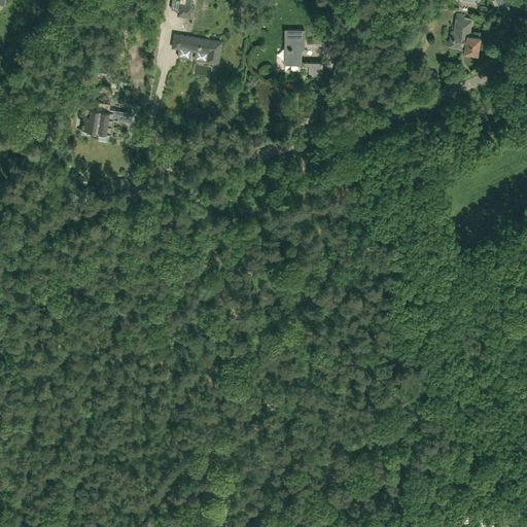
[(190,16),(192,3),(186,2),(186,0),(171,0),(170,8),(177,9),(176,15),(190,16)]
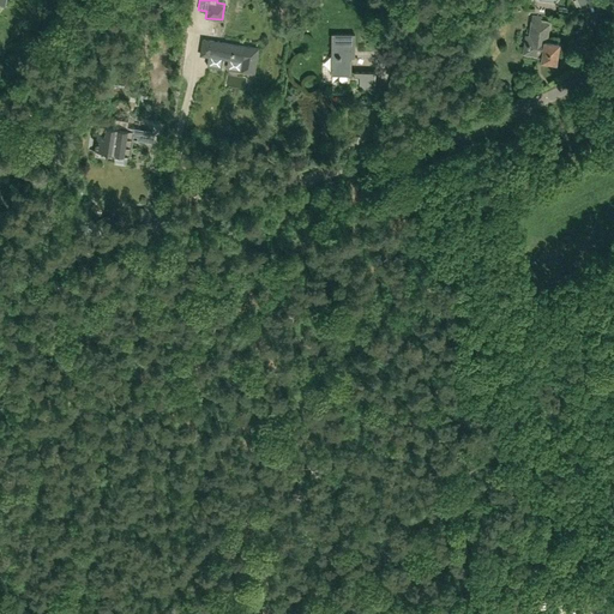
[(559,44),(546,42),(549,23),(541,22),(542,18),(534,17),(533,22),(530,37),(527,37),(524,53),(542,56),(542,61),(555,64),(559,44)]
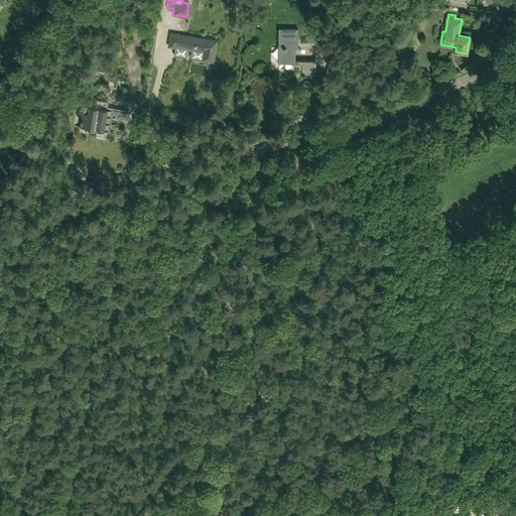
[(294,61),(295,43),(298,43),(298,28),(278,28),(278,61),(294,61)]
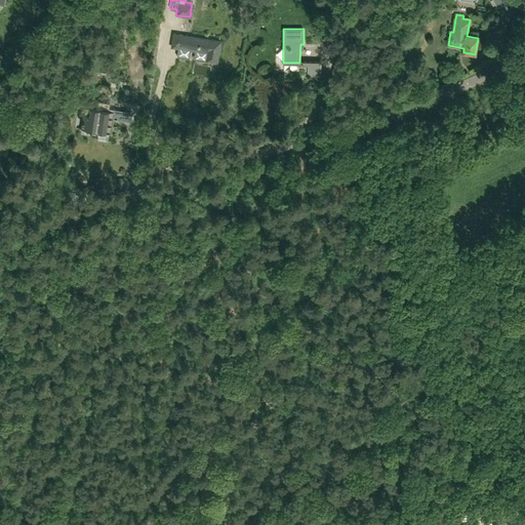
[(219,42),(173,36),(172,48),(178,49),(177,57),(190,59),(191,49),(207,52),(205,62),(216,64),(219,42)]
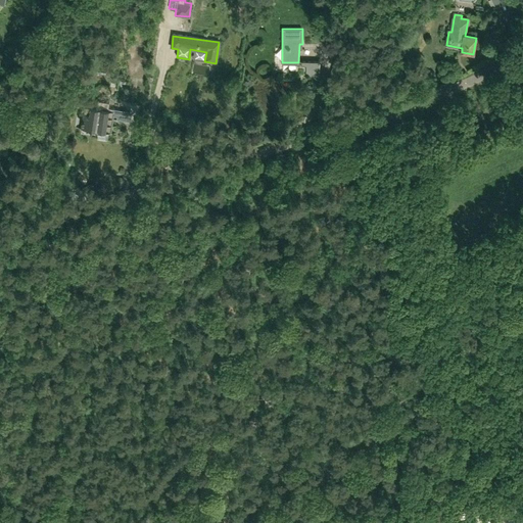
[(301,61),(301,68),(305,68),(305,76),(319,76),(319,61),(301,61)]
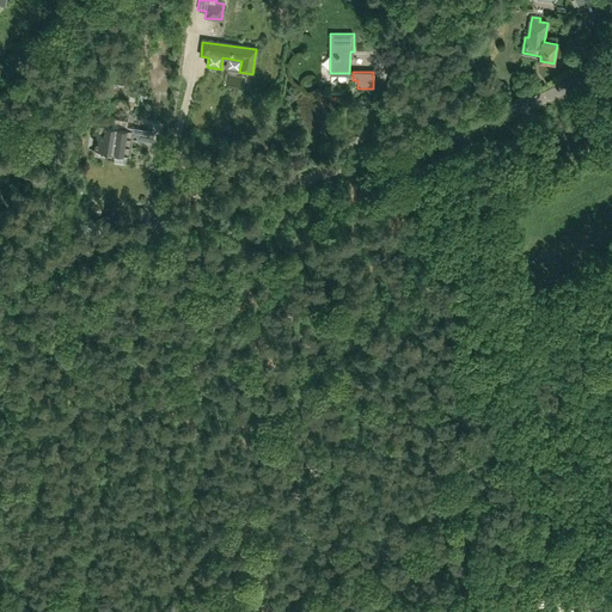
[(129,155),(134,128),(127,128),(128,121),(114,118),(112,128),(99,126),(96,151),(129,155)]
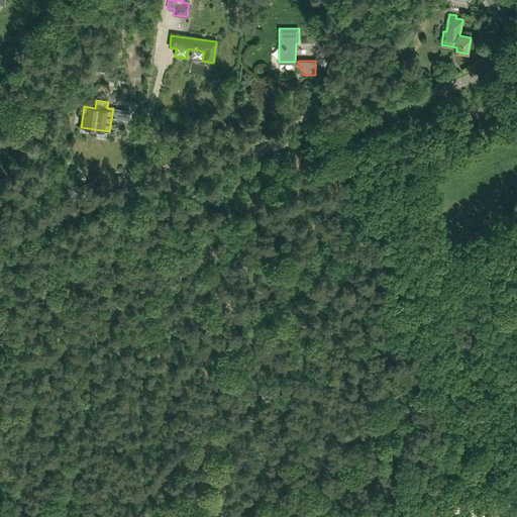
[(16,135),(17,123),(8,122),(6,133),(16,135)]
